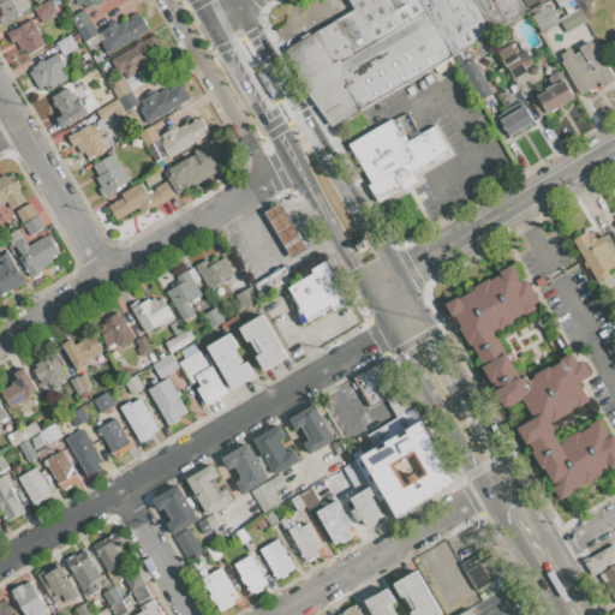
[(0,10),(0,3),(4,0),(28,0),(31,6),(1,24),(0,22),(0,15),(3,13),(0,10)]
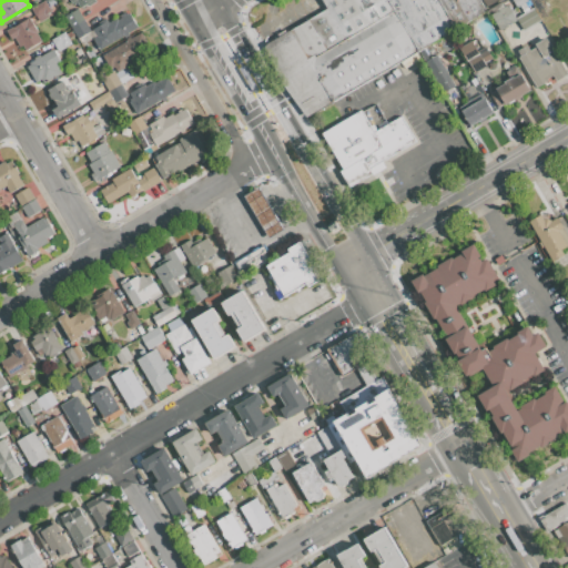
[(31,9),(44,0),(49,7),(51,11),(47,14),(48,17),(39,22),(31,9)]
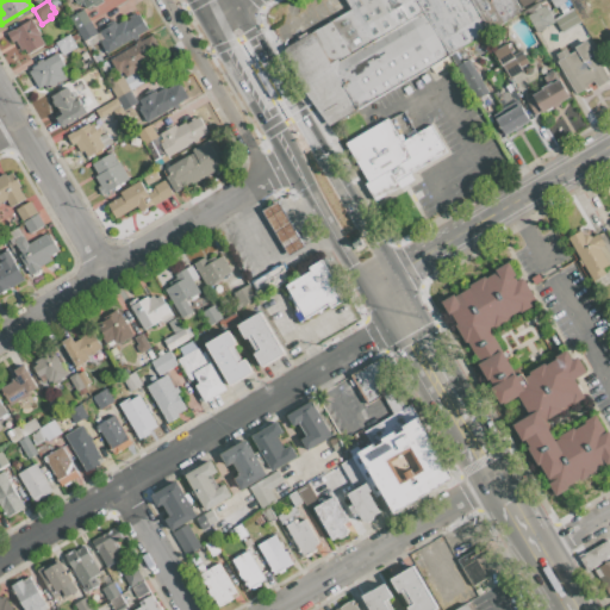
[(75,0),(81,11),(103,0),(101,0),(75,0)]
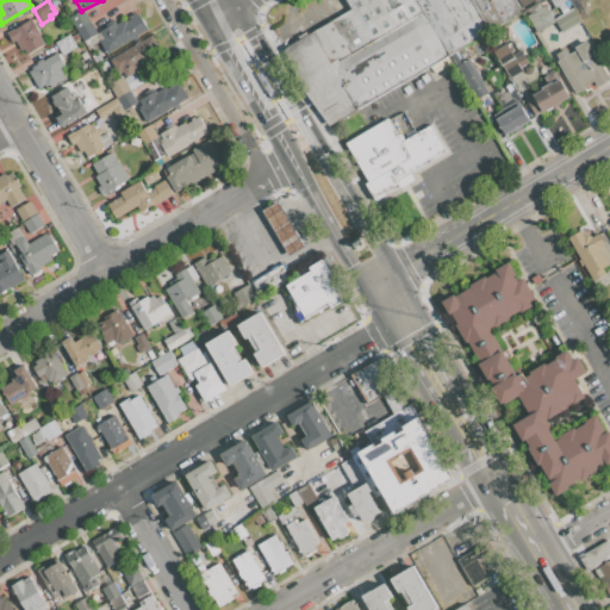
[(346,0),(514,0),(522,13),(325,128),(281,51),(352,10),(346,0)]
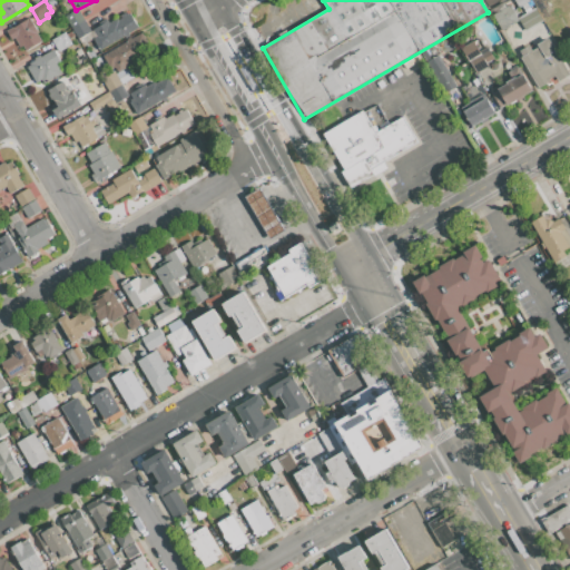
[(483,0),(503,0),(489,9),(483,0)]
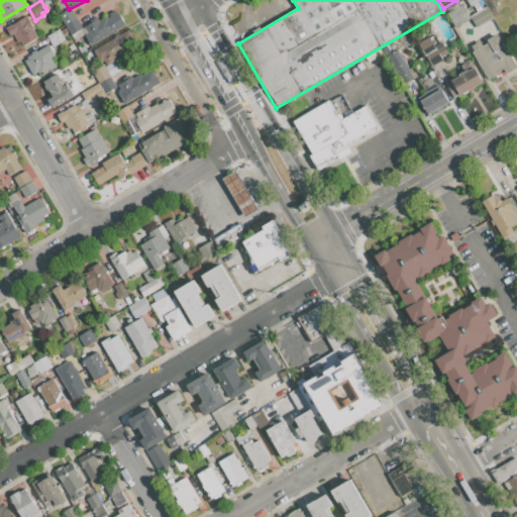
[(446,13),(461,4),(470,18),(454,27),(446,13)]
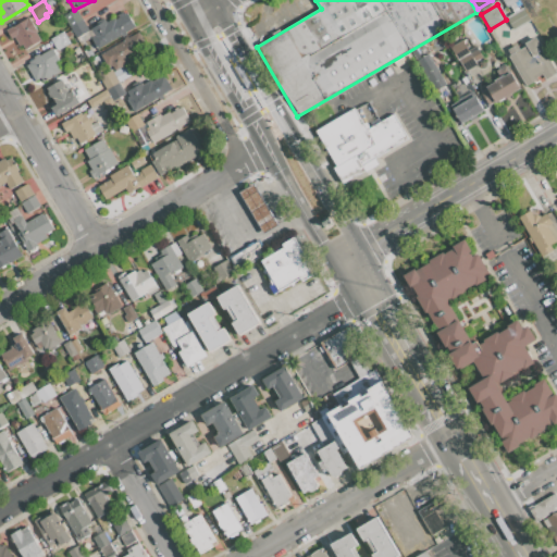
[(63,16),(76,9),(83,20),(70,27),(63,16)]
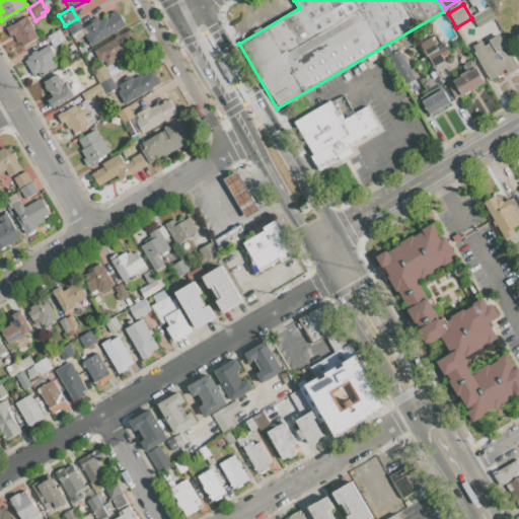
[(472,17),(487,9),(493,18),(478,27),(472,17)]
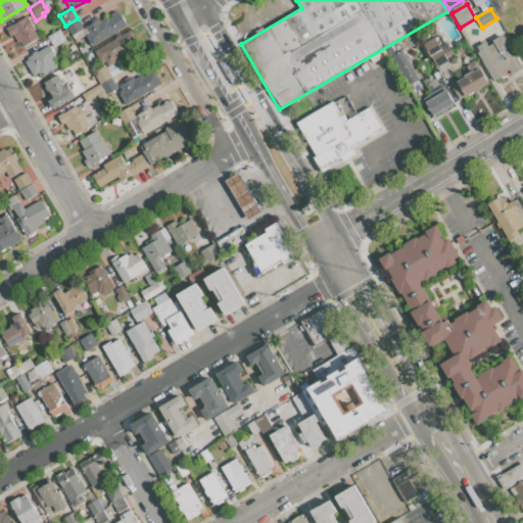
[(117,10),(127,27),(117,32),(119,33),(114,35),(113,34),(92,47),(85,36),(89,33),(85,27),(98,18),(99,20),(107,16),(108,17),(110,15),(109,14),(117,10)]
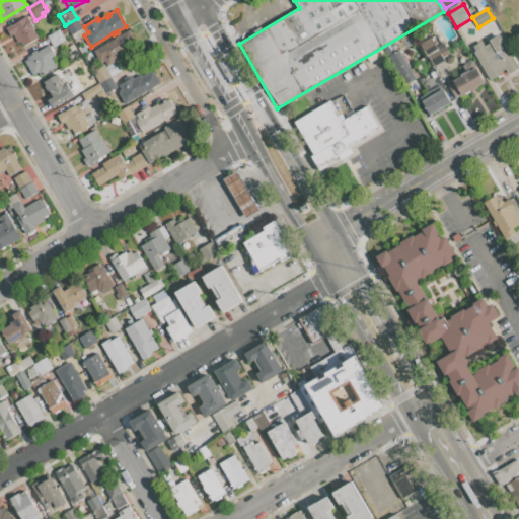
[(5,28),(26,15),(34,28),(32,29),(38,38),(22,47),(19,42),(18,43),(12,33),(9,35),(5,28)]
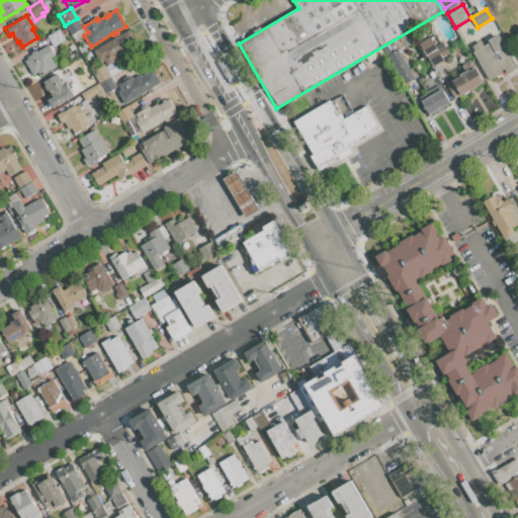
[(65,25),(77,18),(83,28),(71,35),(65,25)]
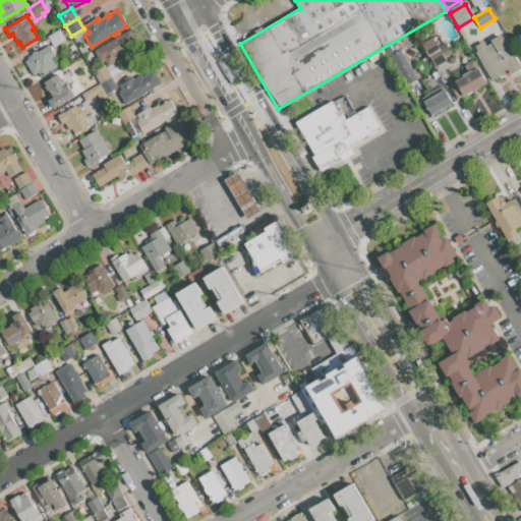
[(47,37),(59,30),(66,41),(54,49),(47,37)]
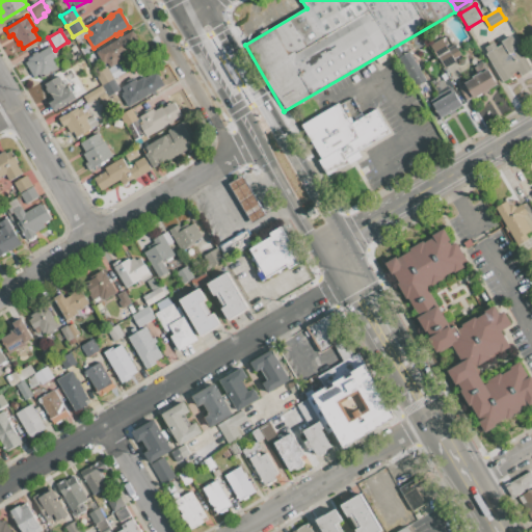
[(96,52),(128,32),(140,52),(116,67),(115,64),(109,68),(106,61),(103,63),(96,52)]
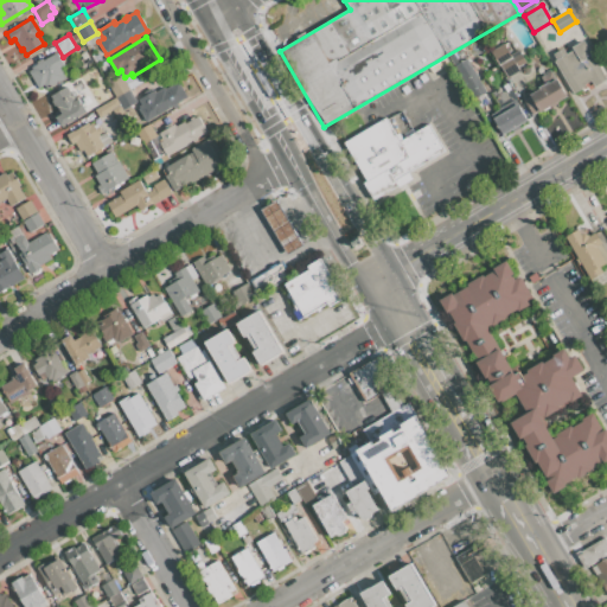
[(555,62),(556,61),(553,55),(563,49),(566,55),(573,50),(572,48),(583,40),(606,80),(594,88),(590,81),(585,84),(586,87),(574,94),(555,62)]
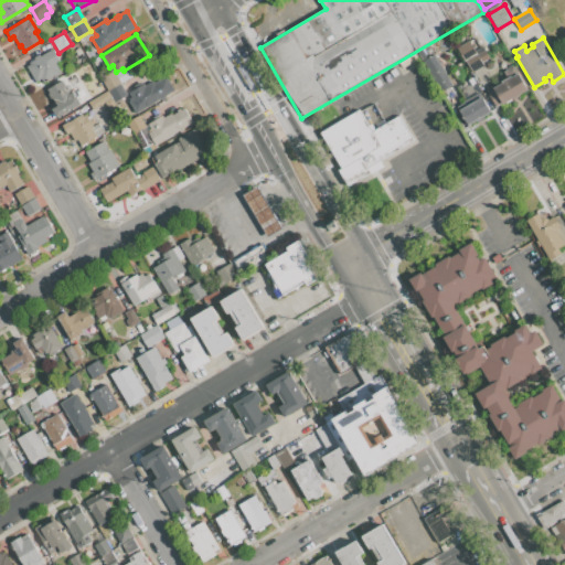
[(484,51),(489,57),(481,63),(482,65),(471,73),(456,49),(468,41),(477,55),(484,51)]
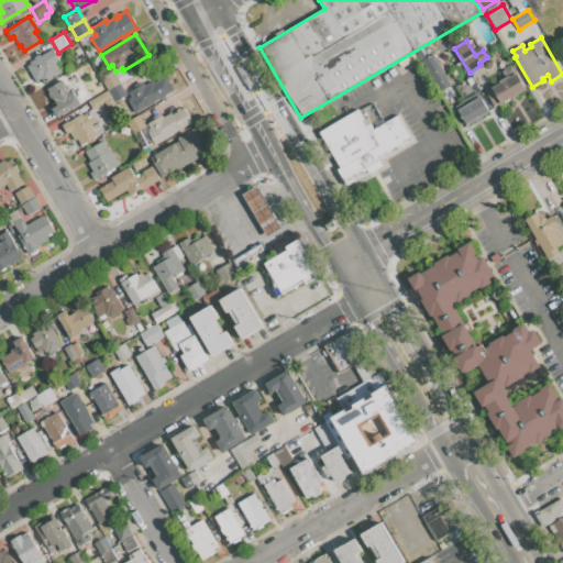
[(26,67),(30,65),(29,63),(53,48),(59,59),(54,63),(59,73),(43,83),(40,78),(35,81),(26,67)]
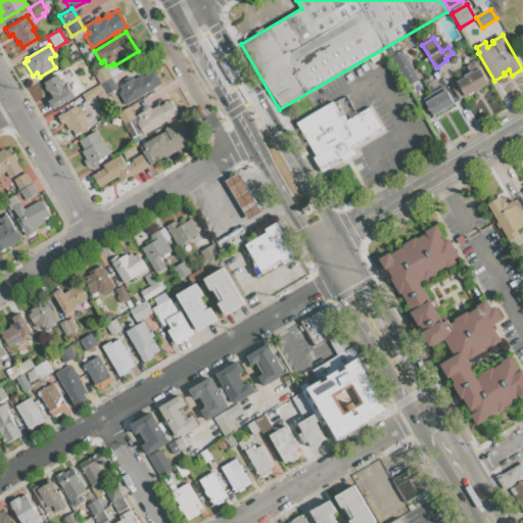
[(392,55),(401,50),(419,79),(410,85),(392,55)]
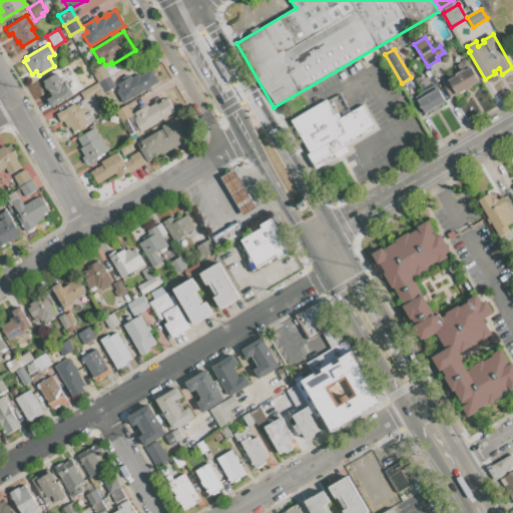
[(97,83),(89,68),(96,63),(98,67),(102,64),(109,75),(97,83)]
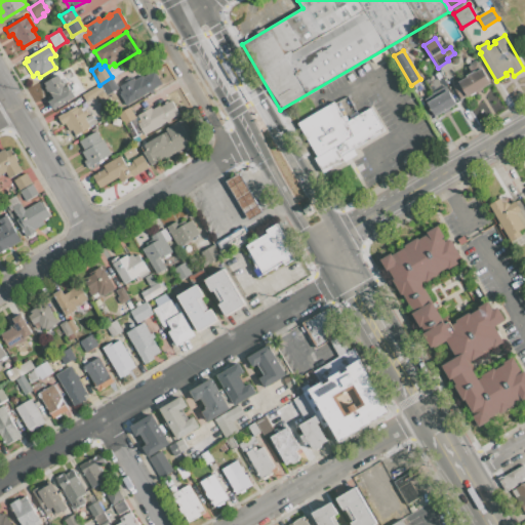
[(481,69),(489,83),(467,96),(466,94),(459,97),(453,86),(458,83),(457,82),(467,77),(466,76),(474,71),(475,72),(481,69)]
